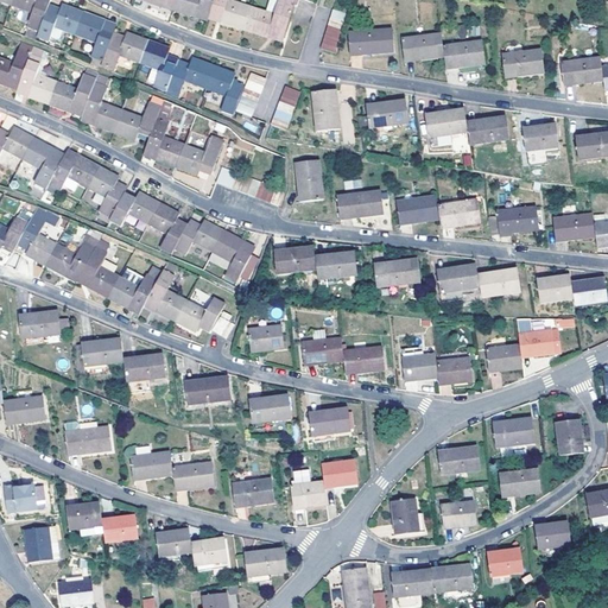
[(46,0),(8,0),(10,0),(31,8),(25,24),(26,24),(23,32),(33,36),(35,32),(46,0)]
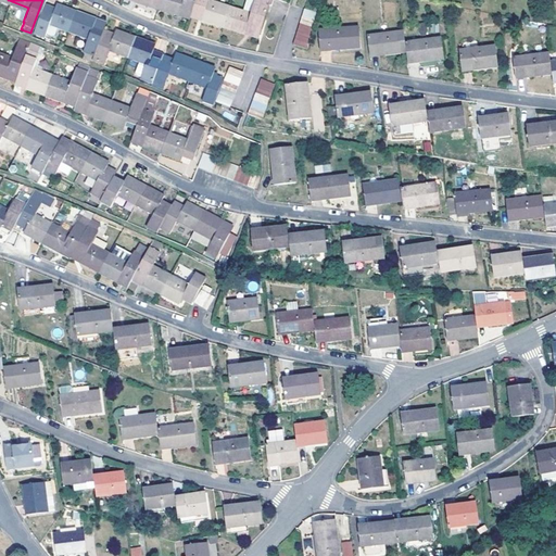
[(48,21),(66,28),(74,9),(55,1),(54,3),(45,0),(42,0),(32,29),(42,34),(48,21)]
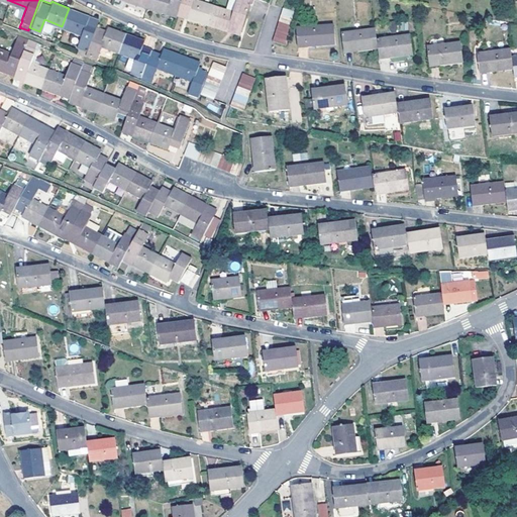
[(121,0),(125,1),(124,4),(146,11),(149,0),(121,0)]
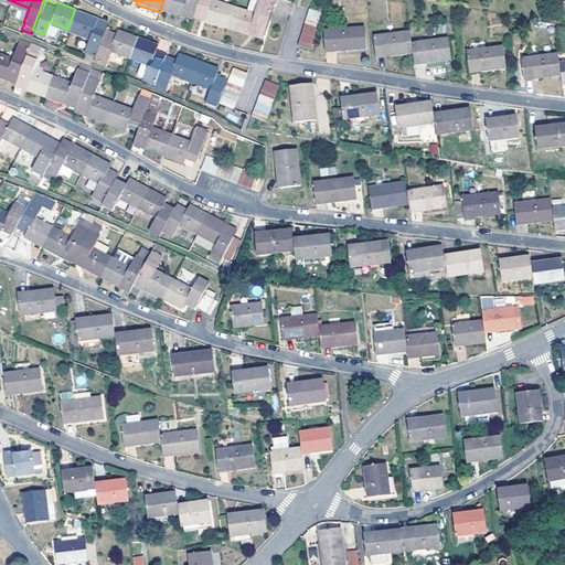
[(194,17),(199,0),(163,0),(160,12),(181,19),(183,16),(194,19),(194,17)]
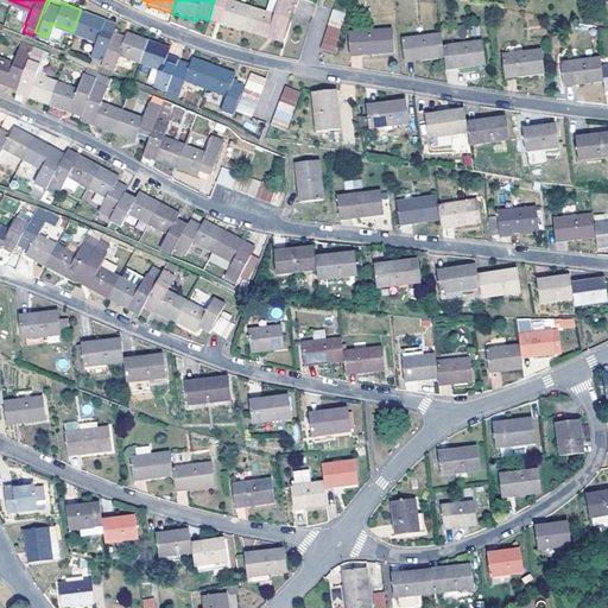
[(214,0),(209,18),(221,21),(220,25),(244,33),(251,11),(227,4),(227,0),(214,0)]
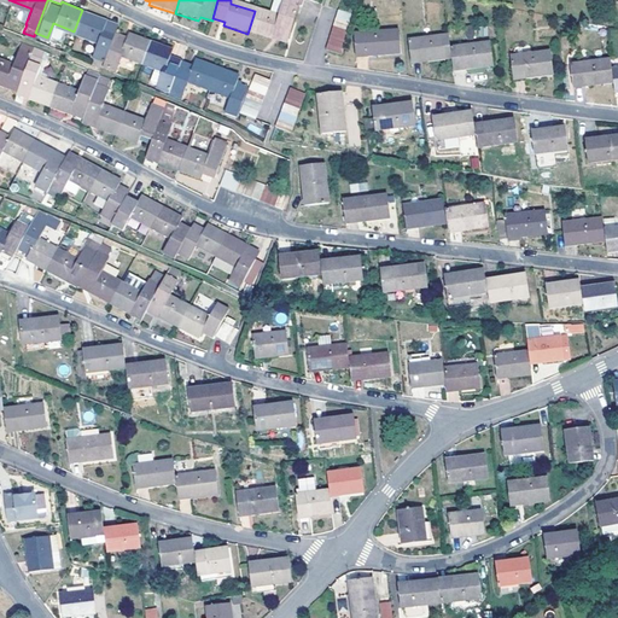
[(273,42),(275,38),(286,41),(297,9),(303,10),(305,0),(286,0),(280,19),(270,16),(269,16),(255,11),(248,34),(273,42)]
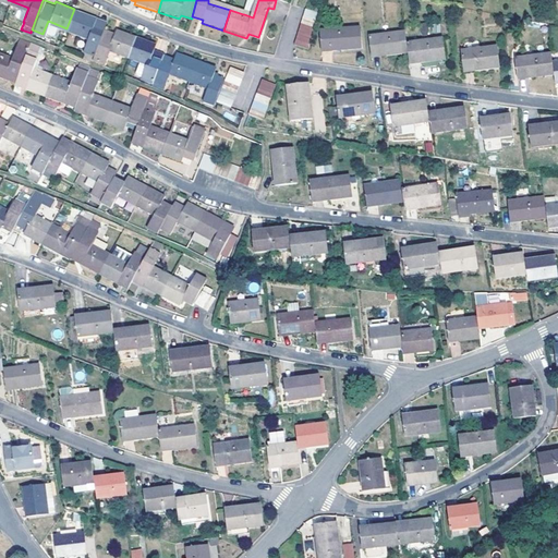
[(247,0),(244,14),(253,17),(258,0),(247,0)]
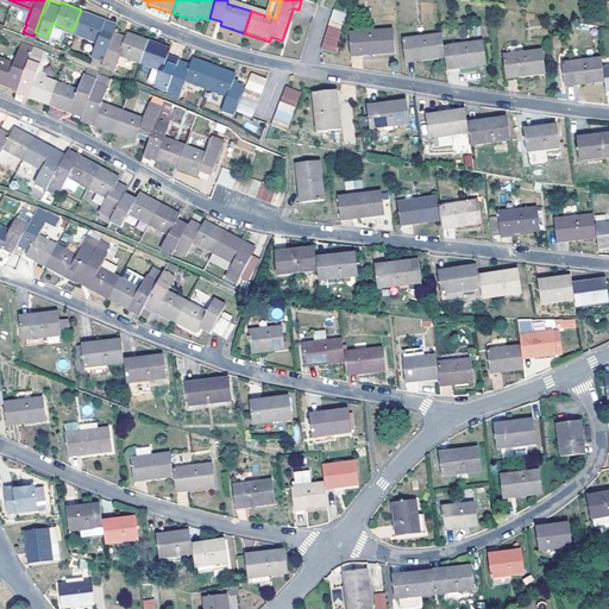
[(346,10),(331,5),(330,13),(344,18),(346,10)]
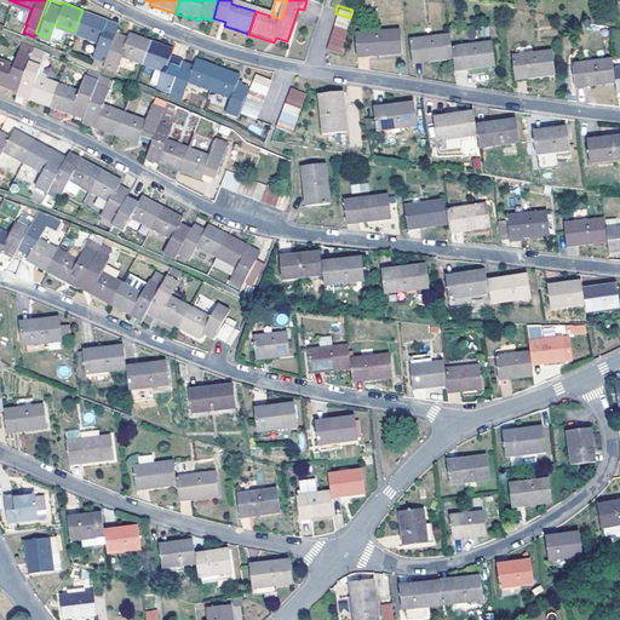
[(91,53),(103,58),(110,36),(114,28),(102,24),(104,17),(82,10),(74,32),(96,40),(91,53)]
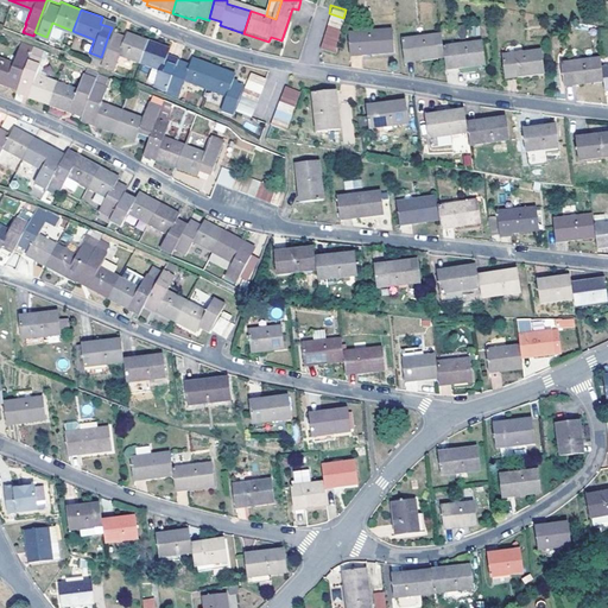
[(343,18),(329,13),(327,20),(341,26),(343,18)]
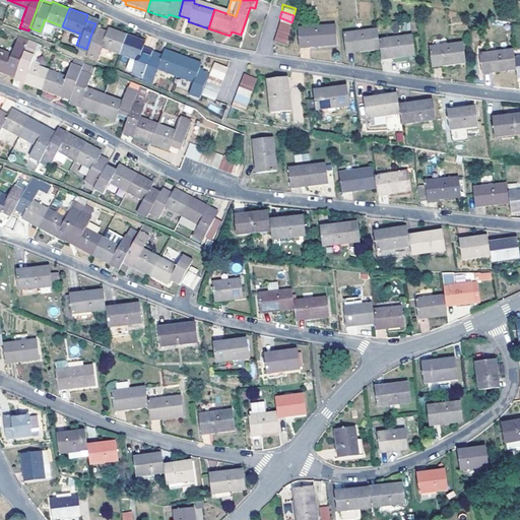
[(85,20),(95,23),(96,18),(87,14),(85,20)]
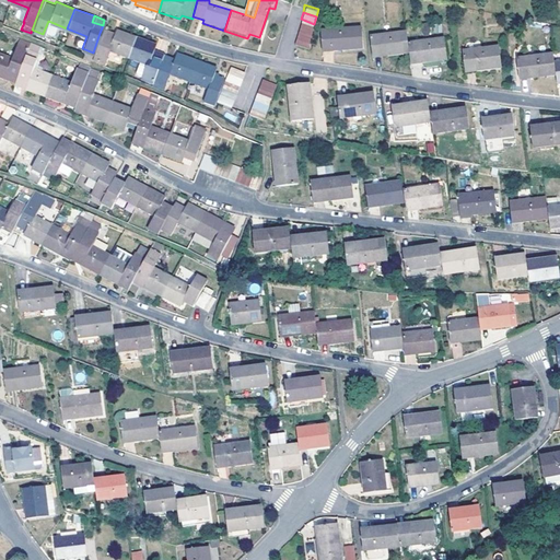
[(298,26),(312,31),(314,24),(301,19),(298,26)]
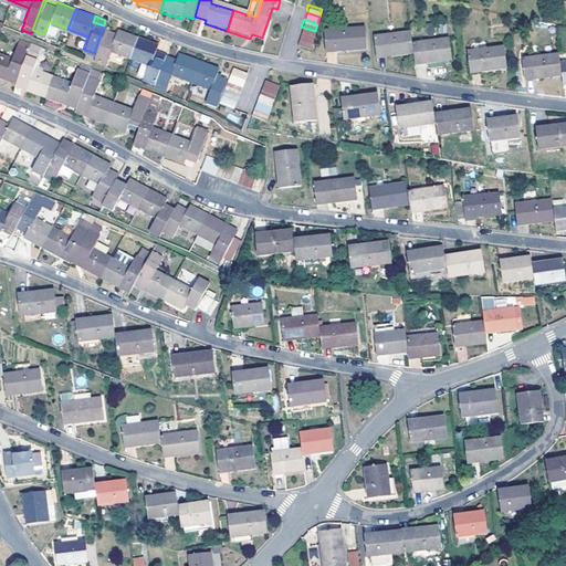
[(324,28),(325,44),(335,43),(336,46),(365,44),(363,23),(324,28)]
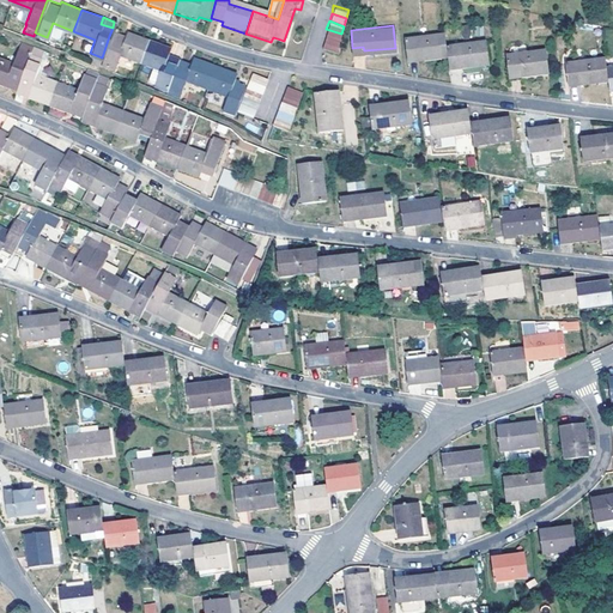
[(59,42),(64,31),(55,28),(50,38),(59,42)]
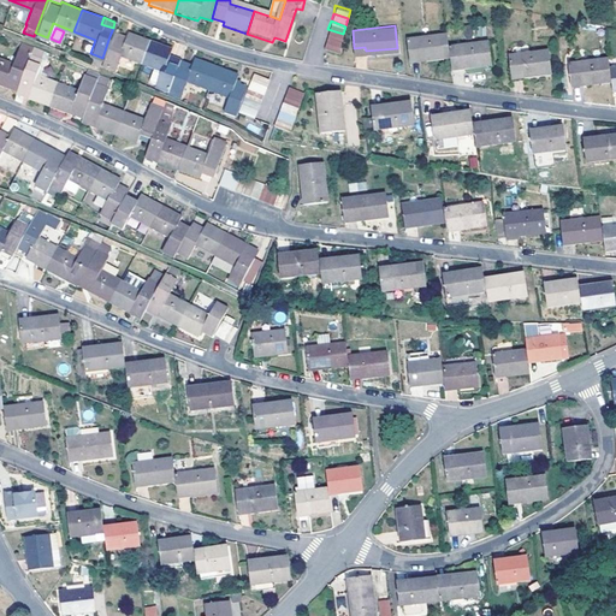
[(113,28),(110,36),(122,40),(124,33),(113,28)]
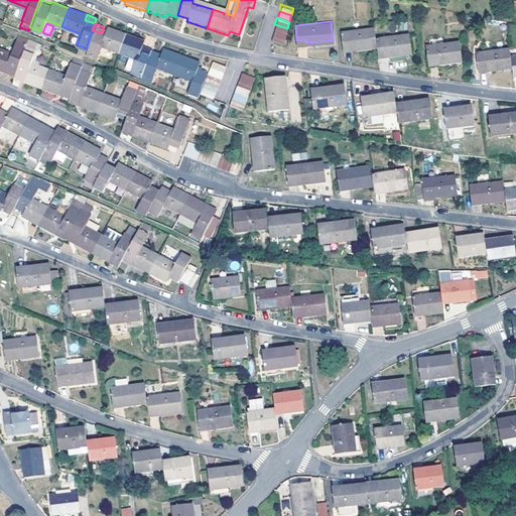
[(287,28),(274,24),(273,31),(286,35),(287,28)]
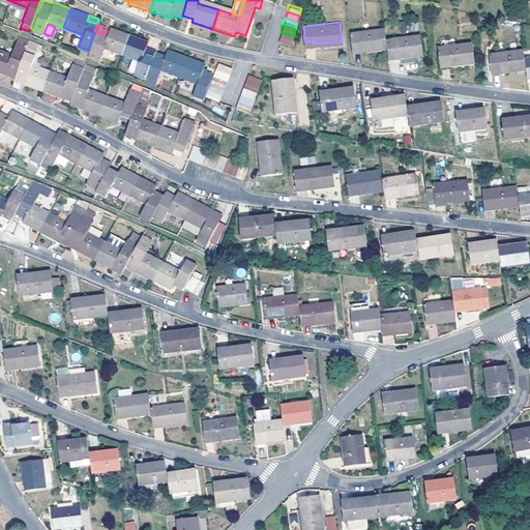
[(88,50),(87,54),(96,57),(100,46),(120,52),(126,32),(108,26),(107,28),(105,34),(94,31),(88,50)]
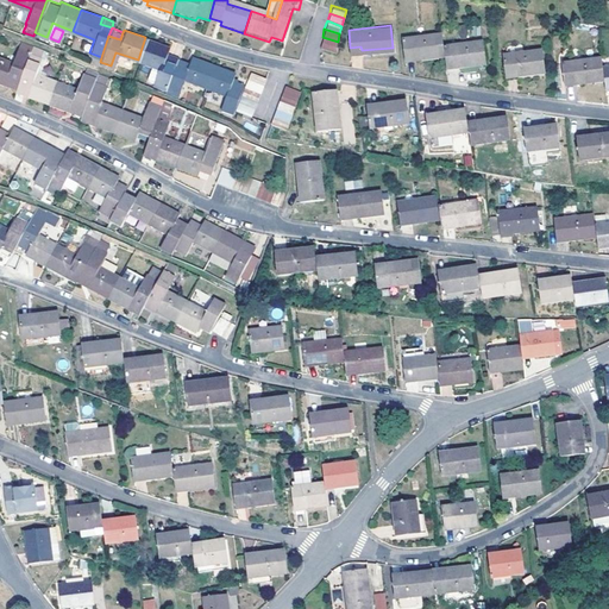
[(443,43),(441,39),(441,30),(401,36),(403,54),(414,52),(415,56),(433,54),(444,54),(443,43)]
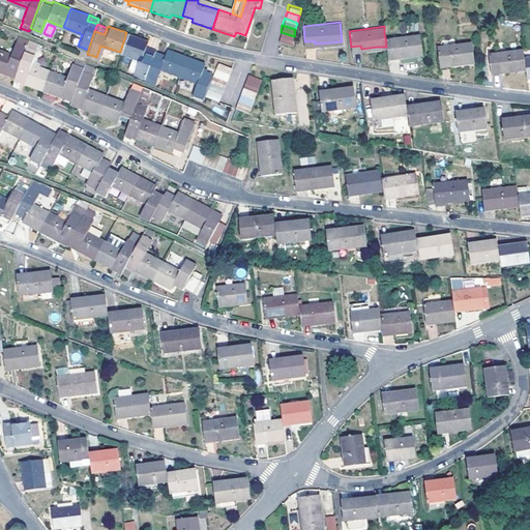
[(135,70),(144,75),(153,51),(153,50),(143,46),(146,38),(126,32),(120,52),(139,59),(135,70)]
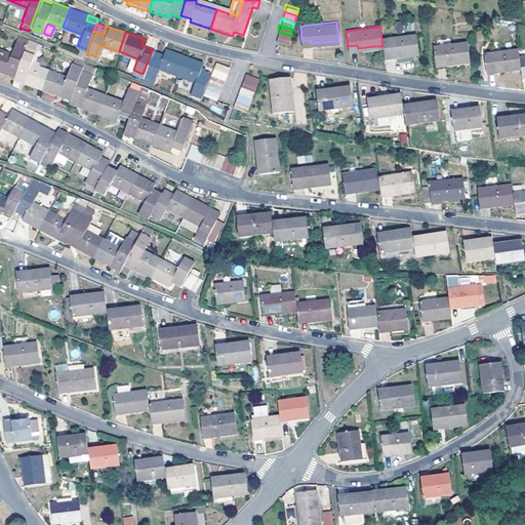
[(288,42),(291,36),(278,32),(276,38),(288,42)]
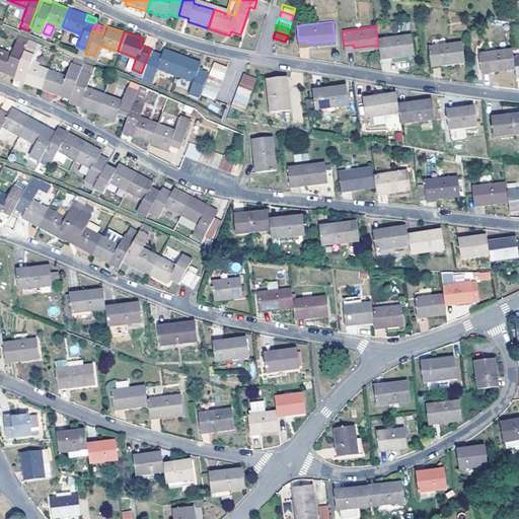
[(411,32),(377,36),(378,46),(379,53),(388,52),(388,55),(413,52),(411,32)]
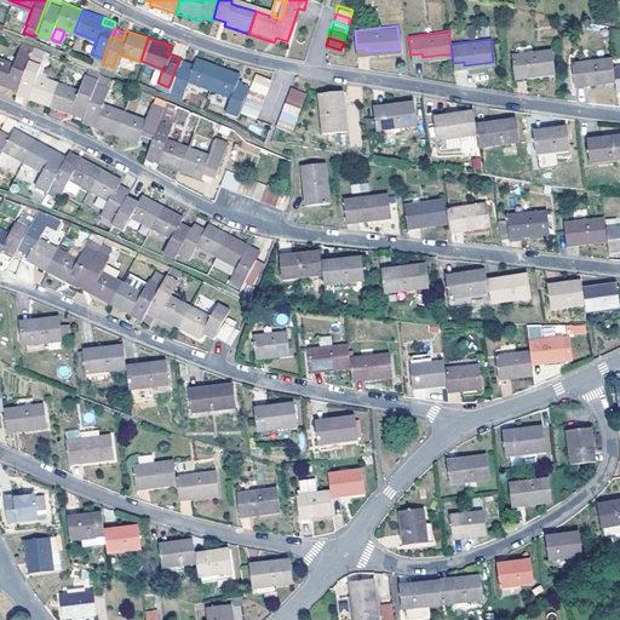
[(33,50),(21,45),(18,52),(30,57),(32,52),(33,50)]
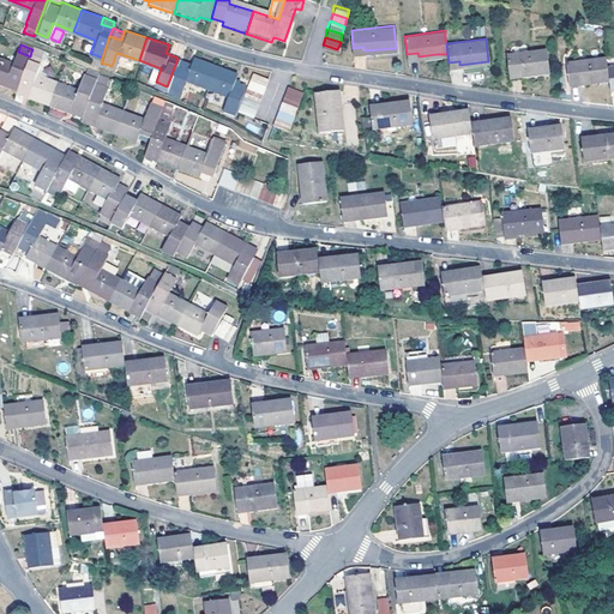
[(543,48),(505,53),(507,72),(519,71),(519,74),(548,71),(543,48)]
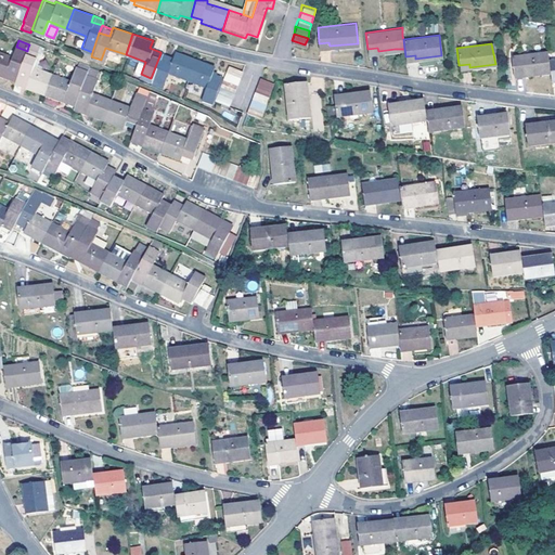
[(11,60),(0,55),(0,78),(4,80),(8,73),(18,77),(27,51),(16,47),(11,60)]
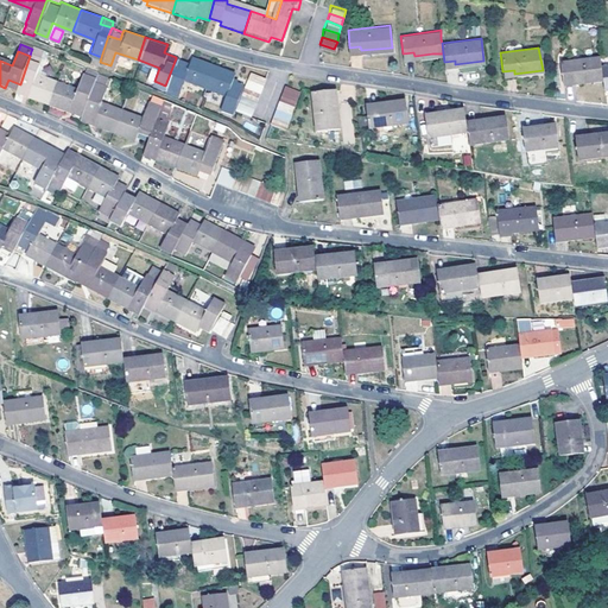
[(56,84),(35,77),(43,55),(31,51),(30,56),(20,84),(19,87),(30,92),(26,99),(46,107),(56,84)]
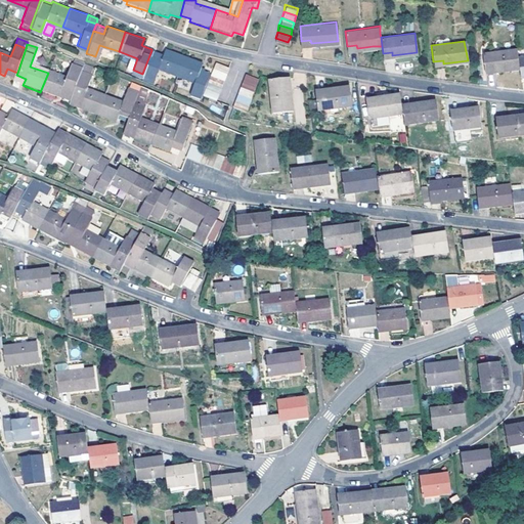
[(75,50),(85,53),(86,53),(87,49),(77,45),(75,50)]
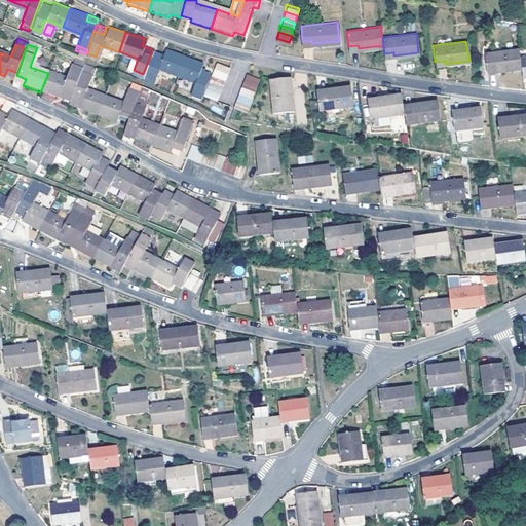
[(157,67),(176,73),(183,54),(164,47),(162,53),(152,50),(143,74),(143,76),(153,79),(157,67)]
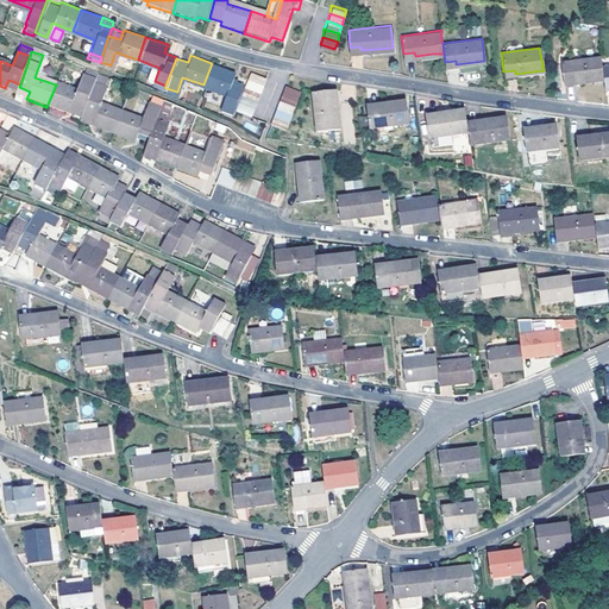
[(601,67),(600,56),(560,61),(563,79),(573,77),(575,81),(602,77),(601,67)]
